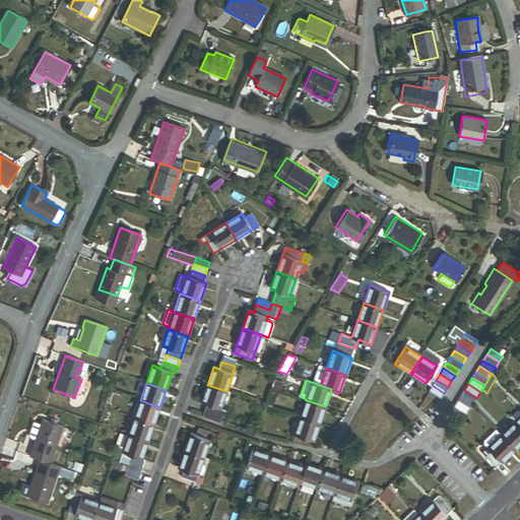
[(220,408),(226,391),(207,385),(201,401),(206,403),(204,410),(202,416),(221,423),(225,410),(220,408)]
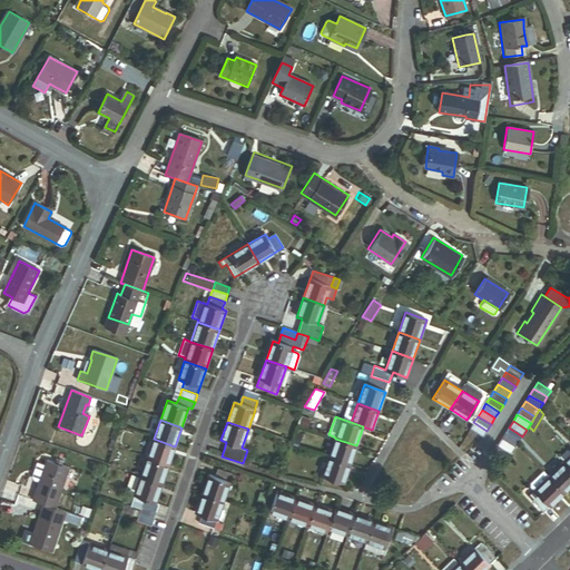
[(487,431),(473,422),(470,429),(483,436),(487,431)]
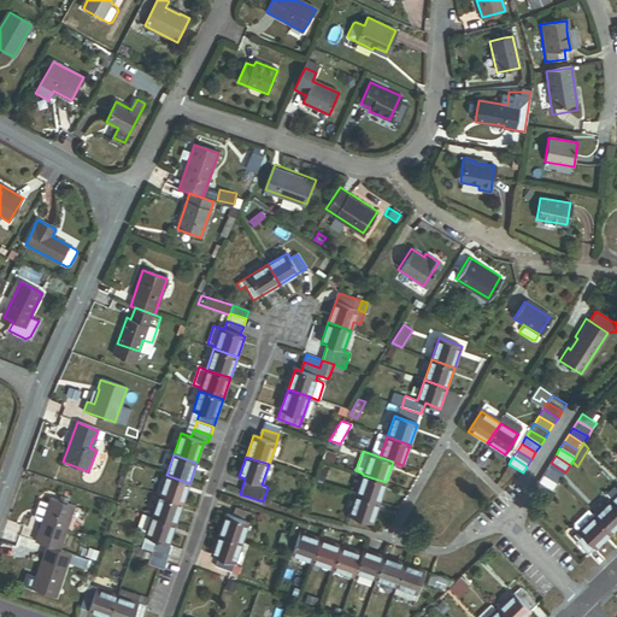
[(565,472),(551,463),(547,470),(562,479),(565,472)]
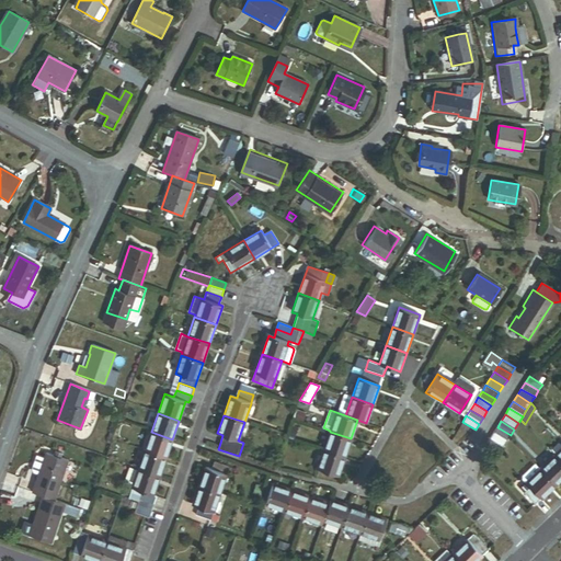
[(511,435),(497,427),(493,433),(506,442),(511,435)]
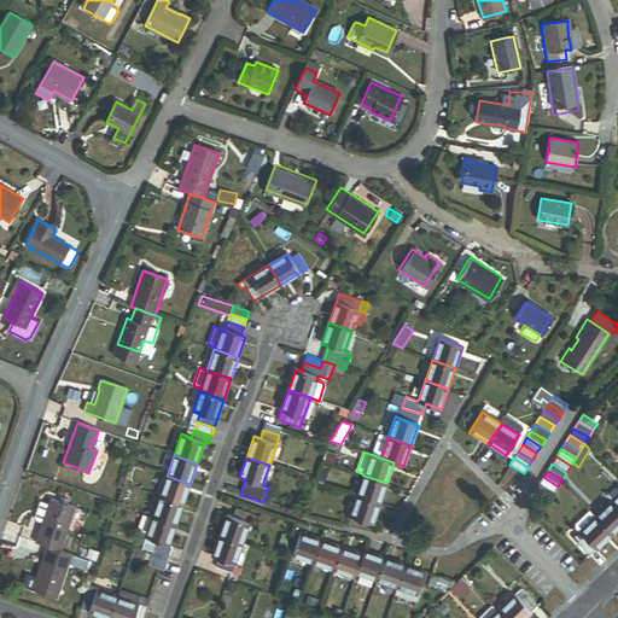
[(182,505),(190,484),(167,476),(159,496),(182,505)]
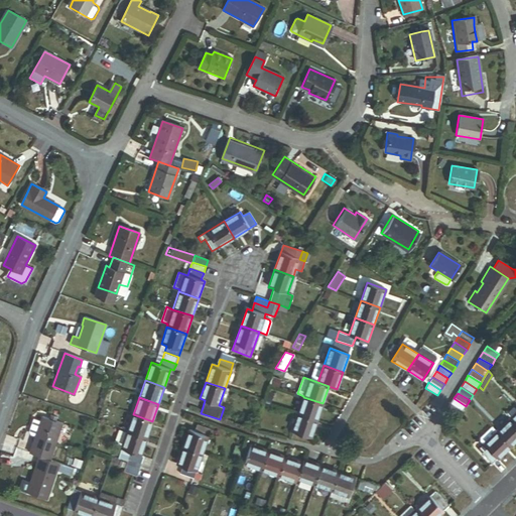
[(316,420),(323,403),(303,397),(297,413),(316,420)]
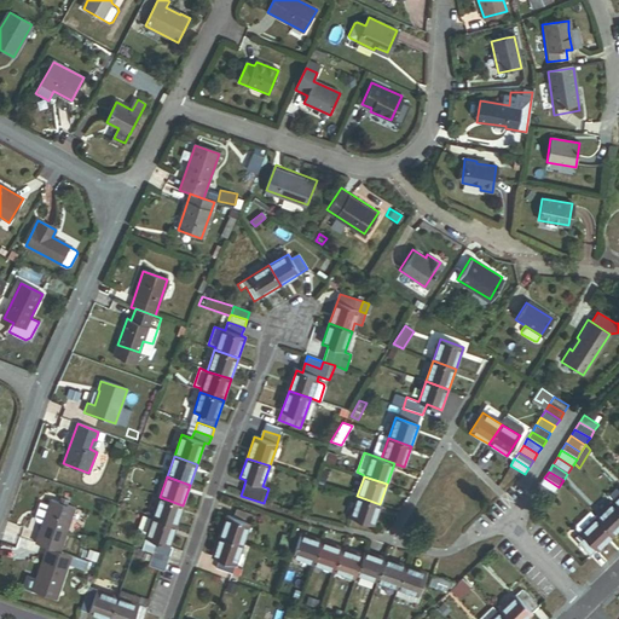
[(559,487),(544,478),(541,485),(555,493),(559,487)]
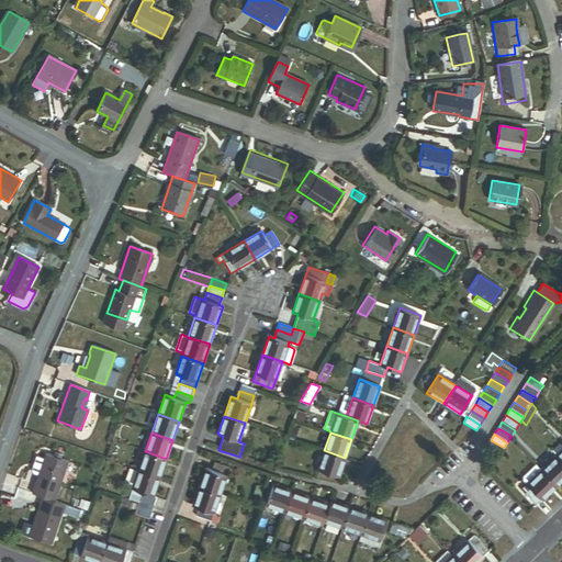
[(338,476),(345,458),(324,450),(317,470),(338,476)]
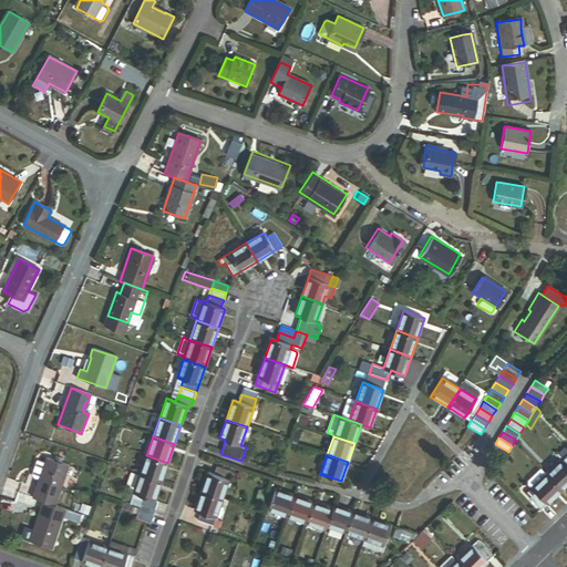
[(162,482),(167,463),(146,455),(140,474),(162,482)]
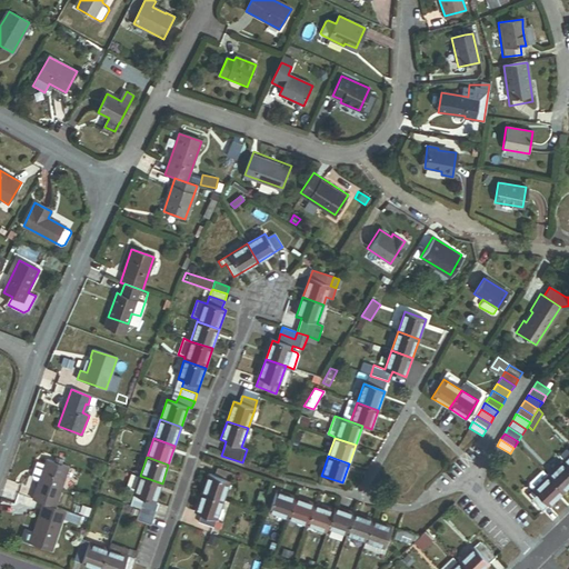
[(43,503),(55,507),(68,467),(61,465),(55,462),(47,459),(45,465),(37,461),(32,475),(35,479),(40,480),(33,500),(43,503)]
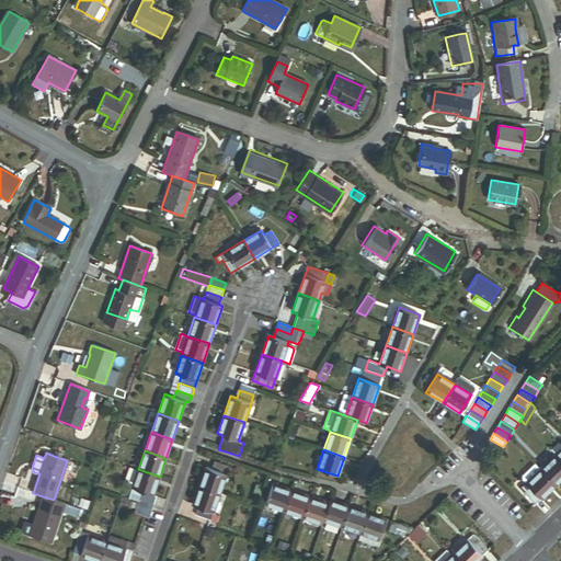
[(560,478),(560,462),(554,456),(540,469),(554,484),(560,478)]
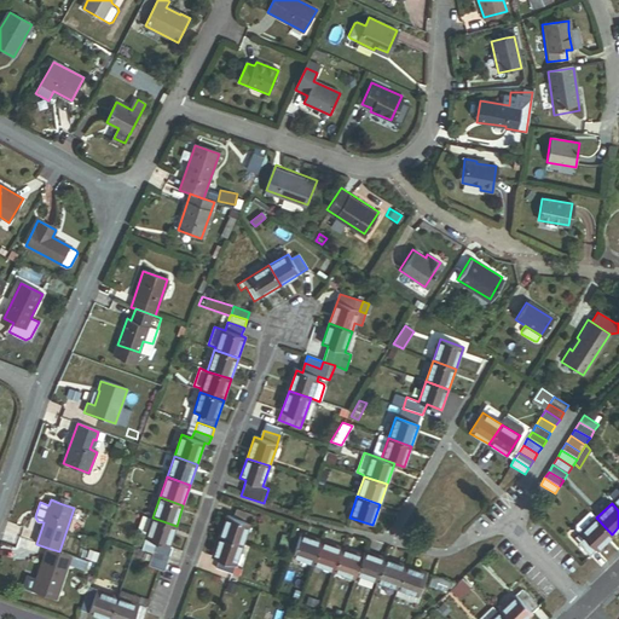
[(243,544),(250,522),(249,522),(252,515),(236,509),(233,516),(227,514),(220,536),(243,544)]
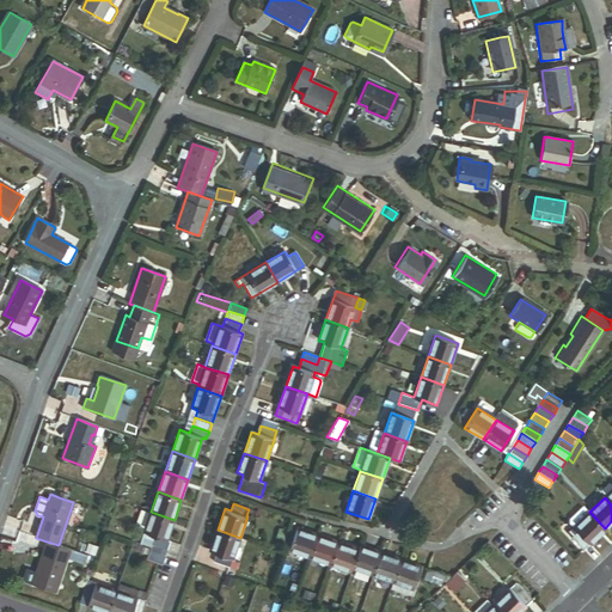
[(583,550),(605,528),(589,512),(583,506),(570,519),(570,524),(577,532),(571,538),(583,550)]
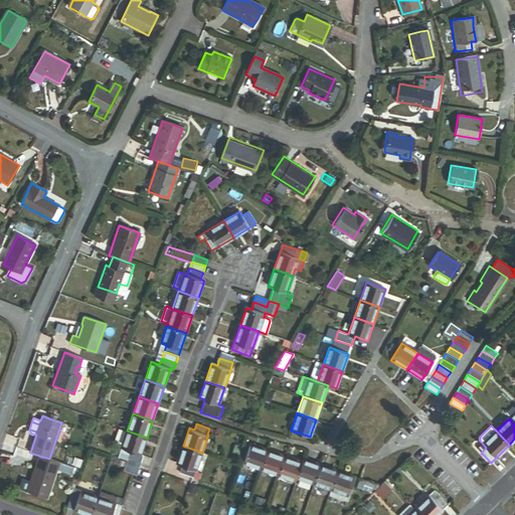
[(141,455),(147,438),(127,431),(126,433),(119,430),(114,444),(122,447),(118,458),(127,461),(128,458),(142,463),(144,456),(141,455)]
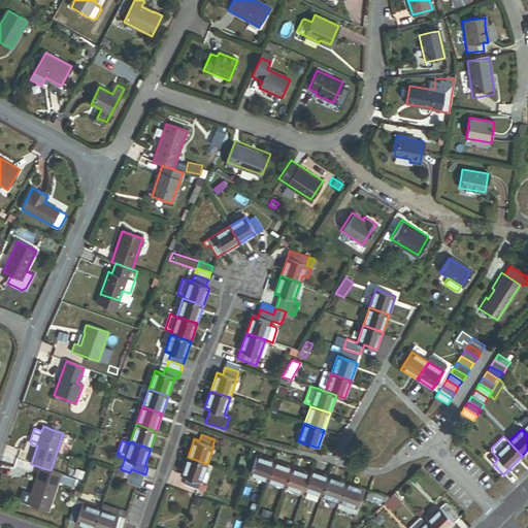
[(268,481),(274,461),(257,455),(250,474),(268,481)]
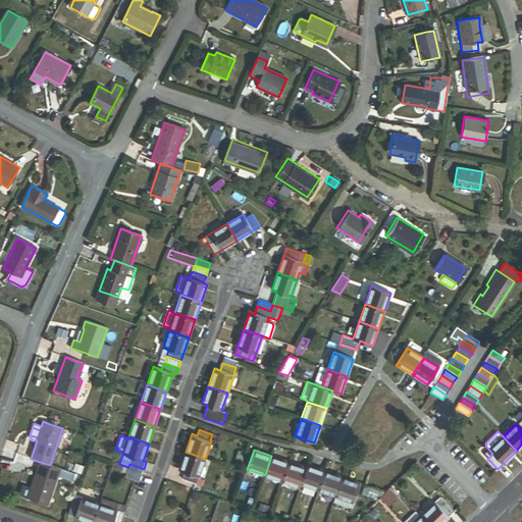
[(199,476),(205,459),(186,452),(179,469),(185,471),(183,478),(196,482),(198,476),(199,476)]
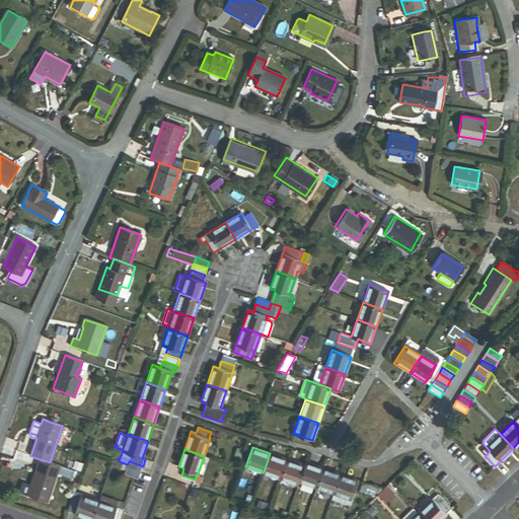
[(281,478),(288,459),(270,453),(264,472),(281,478)]
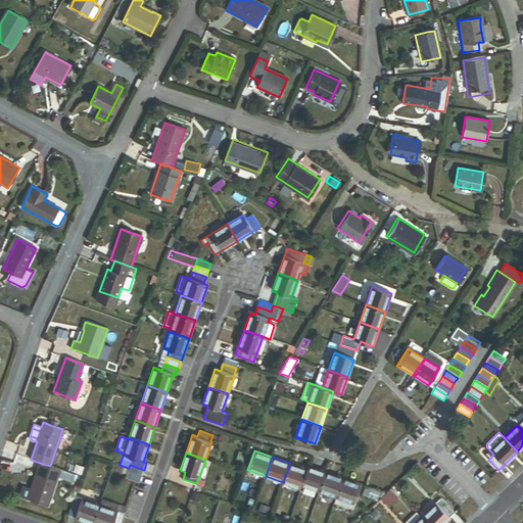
[(50,466),(40,463),(28,500),(47,507),(57,476),(72,481),(74,474),(50,466)]
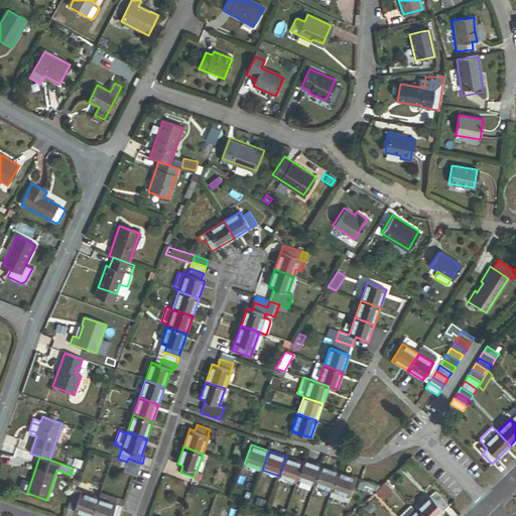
[(296,478),(302,462),(286,457),(279,476),(295,481),(296,478)]
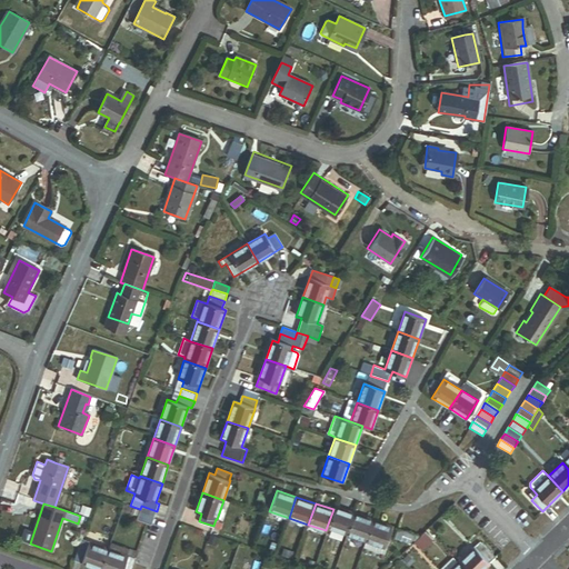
[(140,509),(139,513),(153,519),(157,511),(141,506),(140,509)]
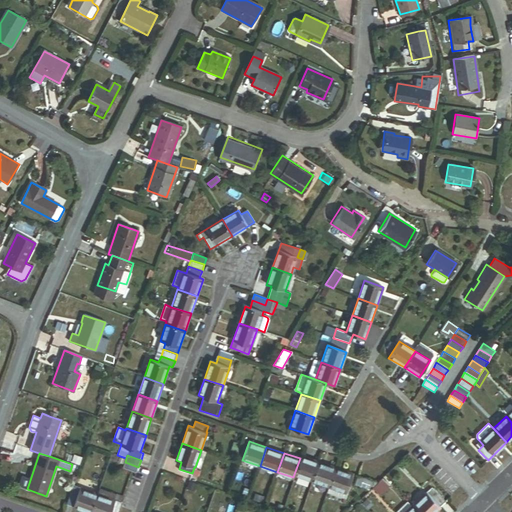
[(312,480),(319,461),(301,455),(300,458),(294,474),(312,480)]
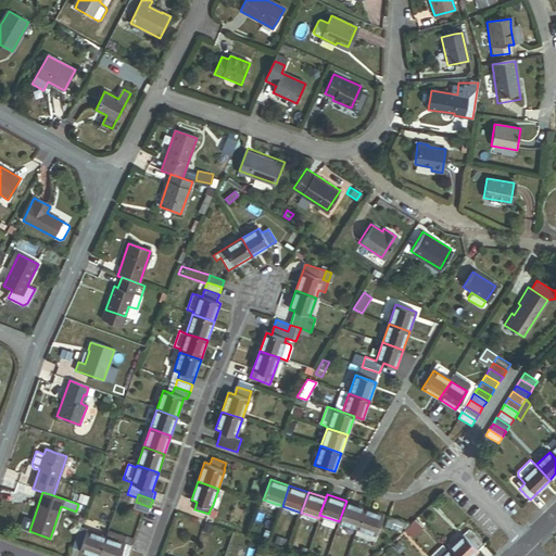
[(357,528),(365,507),(346,501),(339,521),(357,528)]
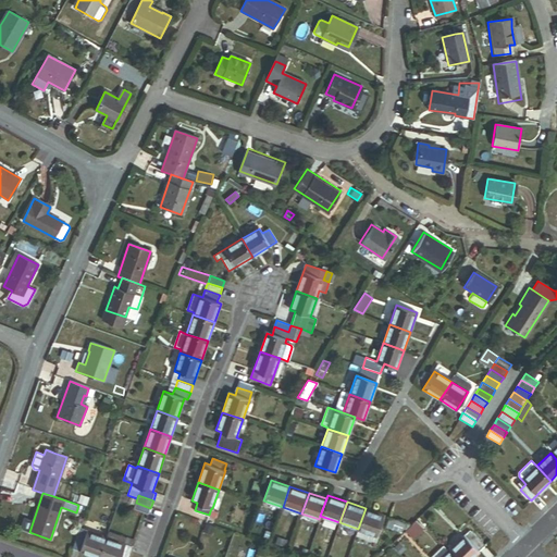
[(133,510),(148,515),(150,508),(136,503),(133,510)]
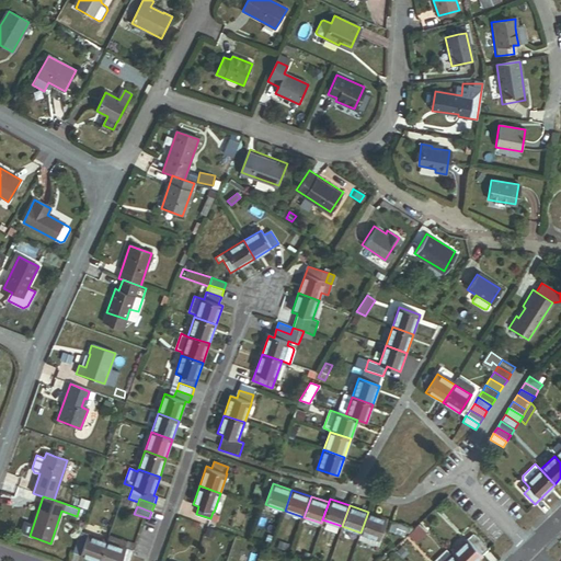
[(379,539),(387,518),(368,512),(361,533),(358,539),(377,546),(379,539)]
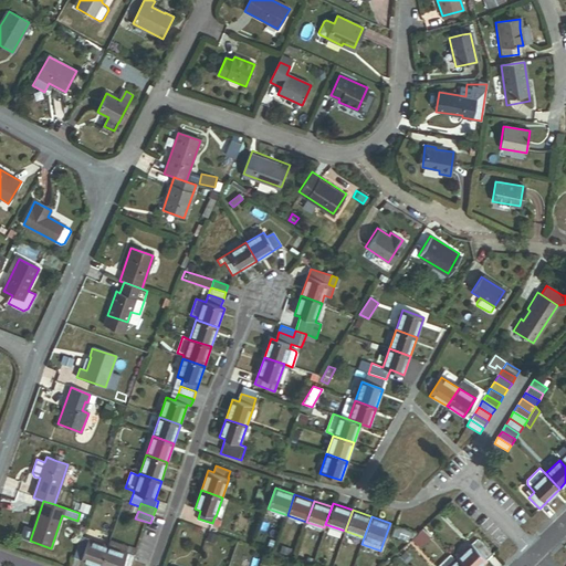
[(422,528),(411,538),(419,547),(430,537),(422,528)]
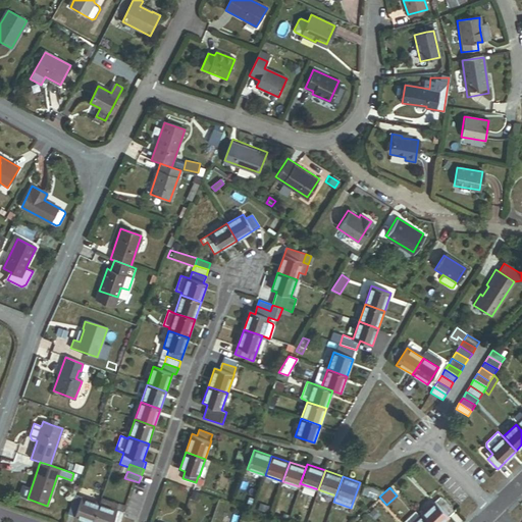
[(88,521),(93,521),(99,504),(74,496),(67,514),(75,516),(75,518),(88,521)]
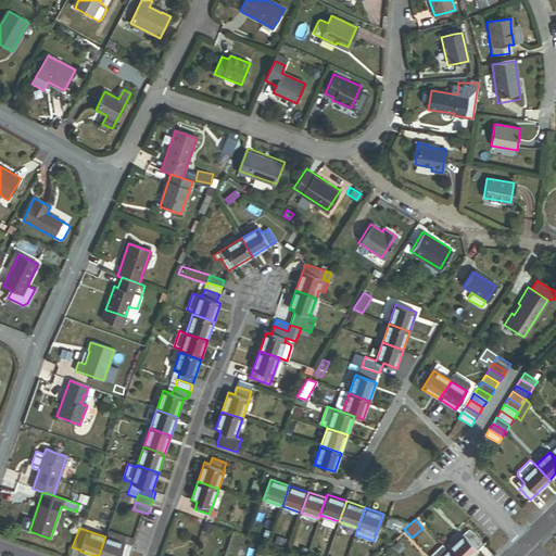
[(455,555),(470,555),(483,543),(469,528),(449,548),(455,555)]
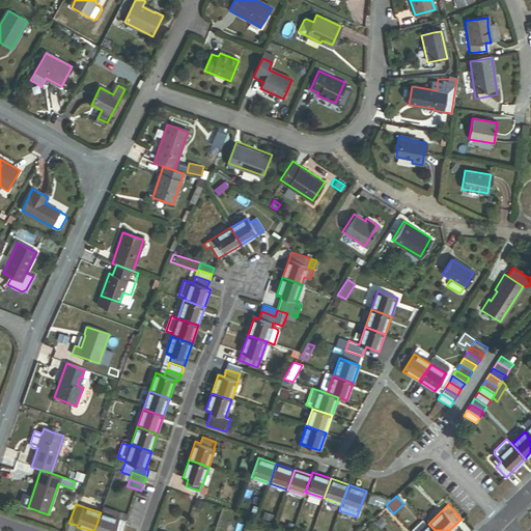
[(122,530),(129,515),(103,506),(101,512),(94,530),(122,530)]
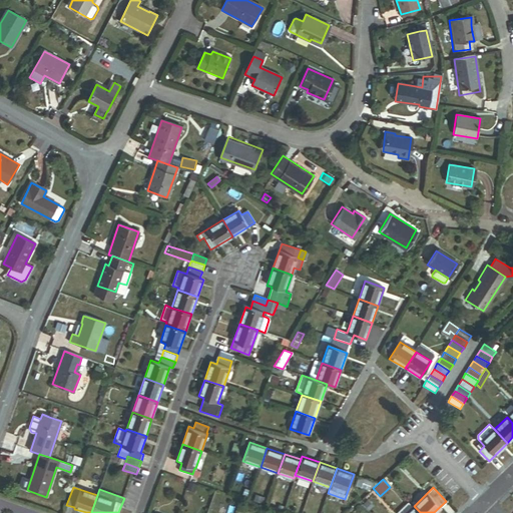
[(420,512),(414,506),(412,507),(408,503),(397,512),(420,512)]
